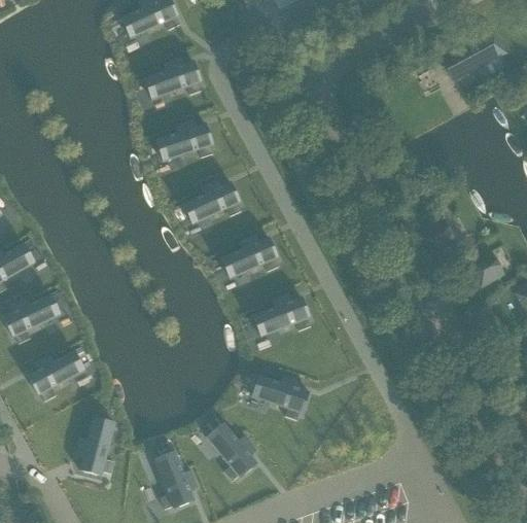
[(141,6),(120,15),(131,36),(165,21),(169,29),(179,24),(176,15),(177,14),(170,0),(138,0),(141,6)]
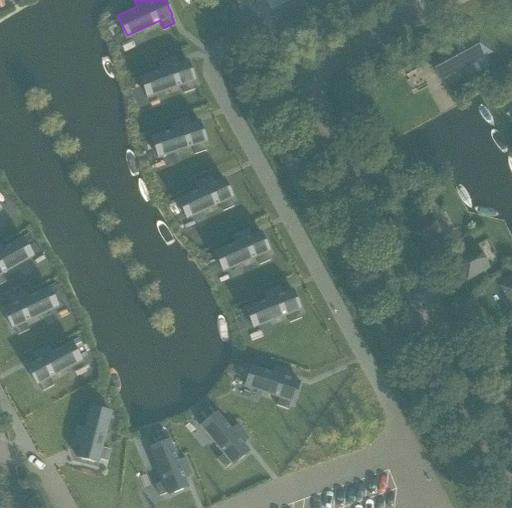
[(466,75),(488,63),(483,55),(492,50),(480,27),(428,55),(441,78),(462,66),(466,75)]
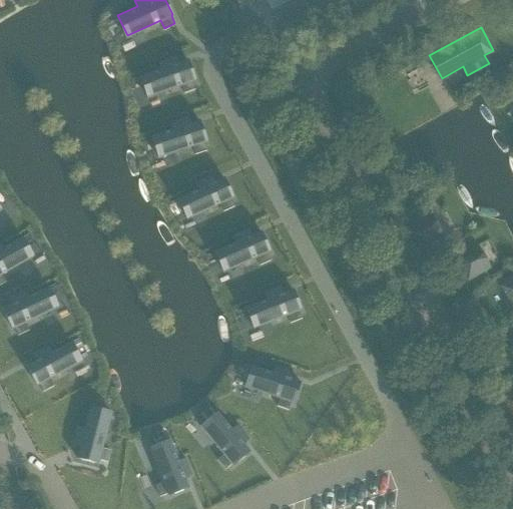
[(161,67),(140,75),(148,95),(182,83),(184,91),(196,87),(193,79),(195,78),(188,58),(178,61),(176,54),(158,60),(161,67)]
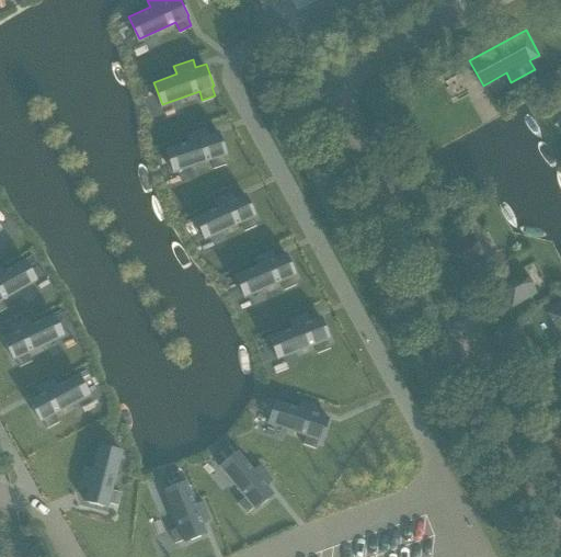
[(290,71),(282,76),(286,84),(295,80),(290,71)]
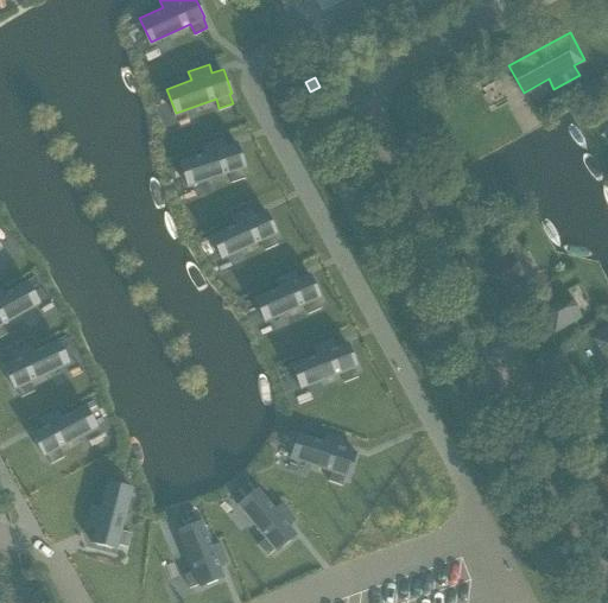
[(204,152),(179,159),(188,184),(229,171),(232,181),(246,176),(242,166),(245,166),(236,141),(226,145),(222,137),(202,143),(204,152)]
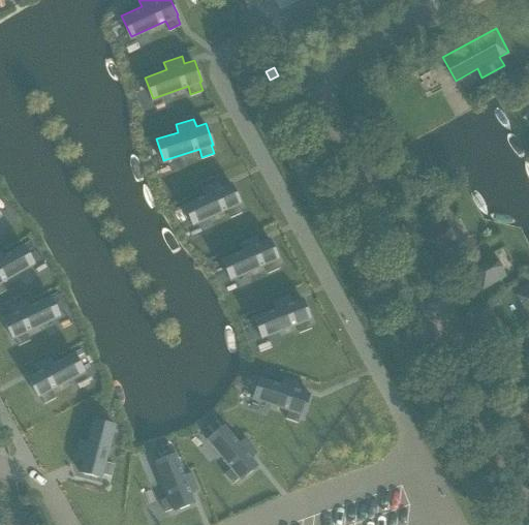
[(205,193),(184,203),(193,223),(227,208),(230,216),(242,211),(239,203),(241,202),(230,181),(221,185),(218,179),(201,186),(205,193)]
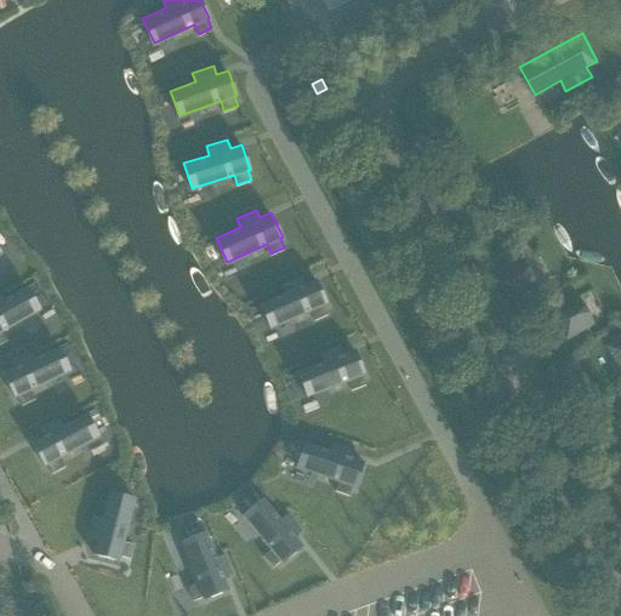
[(523,256),(495,272),(511,298),(539,283),(523,256)]
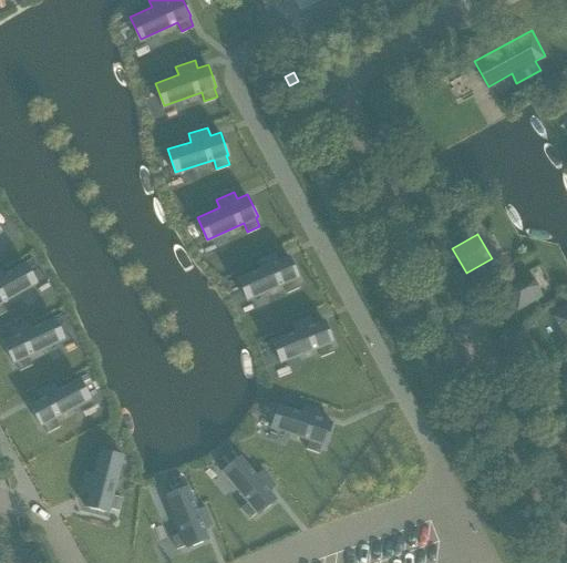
[(259,266),(237,276),(247,299),(284,283),(288,290),(300,285),(296,277),(298,276),(288,254),(278,258),(275,251),(256,258),(259,266)]
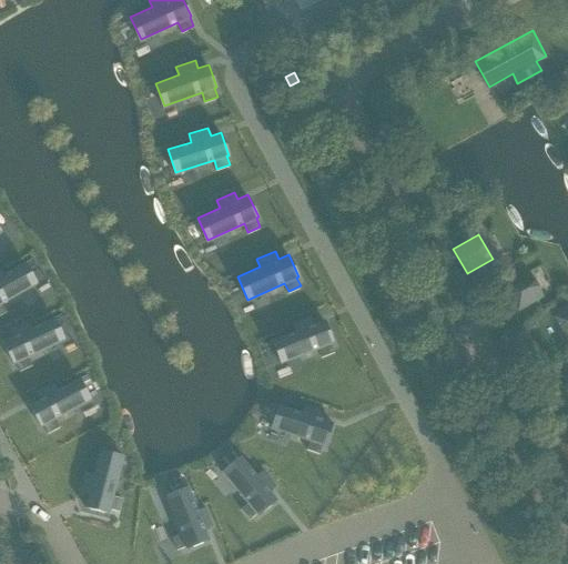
[(0,313),(7,310),(2,302),(38,282),(26,261),(2,273),(0,269),(0,313)]
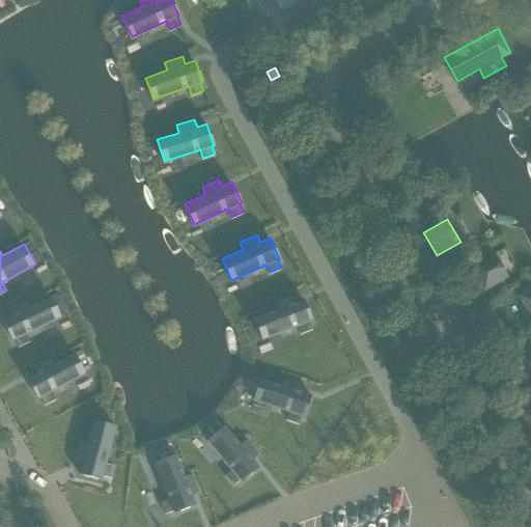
[(496,252),(473,265),(485,287),(508,275),(496,252)]
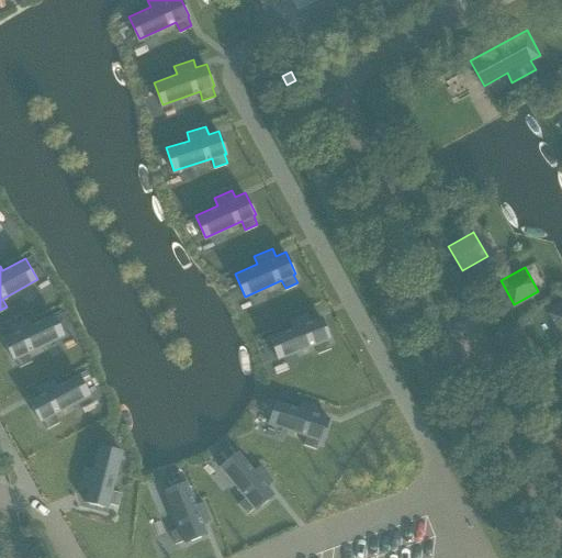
[(561,303),(549,311),(561,334),(561,303)]
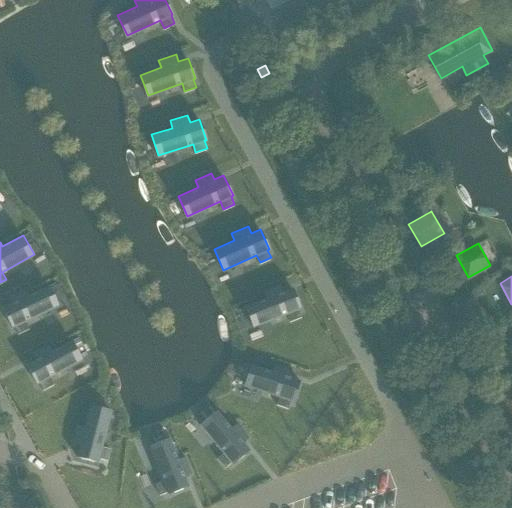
[(266,297),(245,305),(253,326),(287,312),(290,320),(301,315),(298,308),(300,307),(292,286),(283,290),(280,283),(263,290),(266,297)]
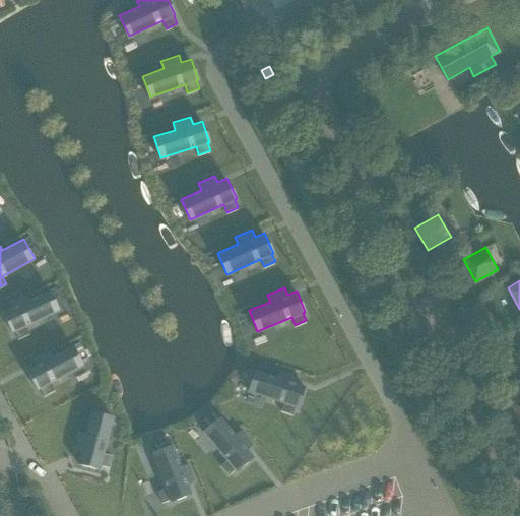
[(13,306),(3,311),(13,331),(15,330),(18,337),(29,332),(26,325),(59,309),(50,288),(28,299),(25,292),(10,299),(13,306)]
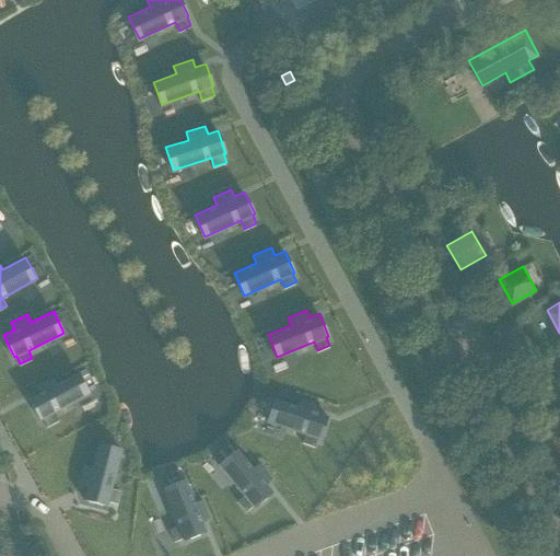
[(41,391),(30,397),(42,419),(44,417),(47,425),(59,419),(55,412),(90,392),(78,371),(56,383),(53,375),(36,384),(41,391)]
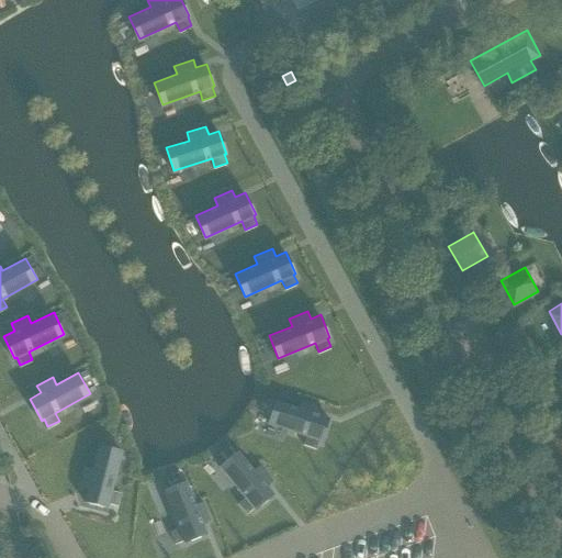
[(277,399),(269,422),(306,434),(304,443),(316,447),(319,438),(322,439),(329,416),(318,413),(322,405),(302,399),(300,406),(277,399)]
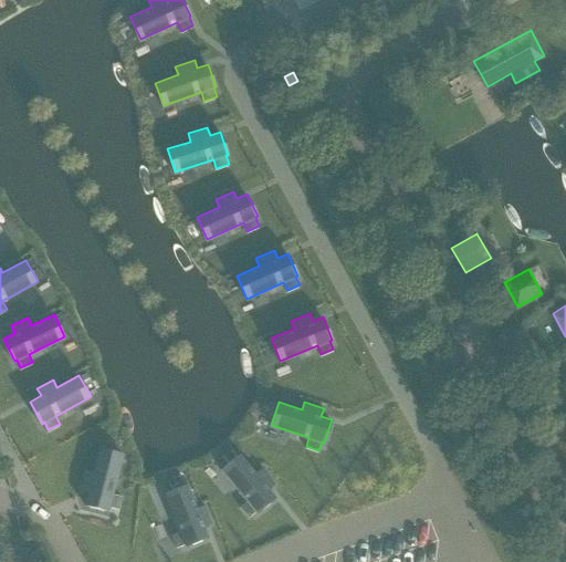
[(565,430),(555,437),(565,457),(565,430)]
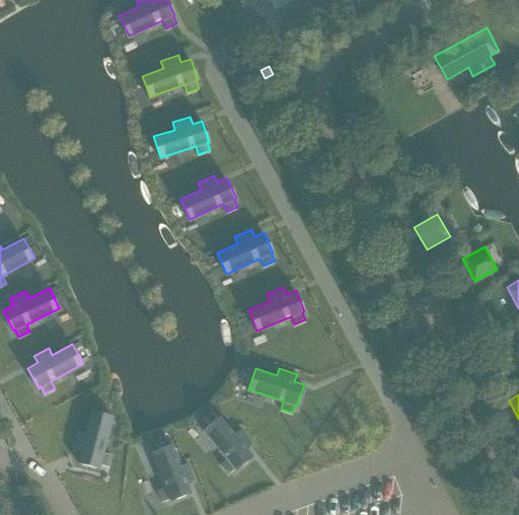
[(253,406),(263,424),(279,415),(269,397),(253,406)]
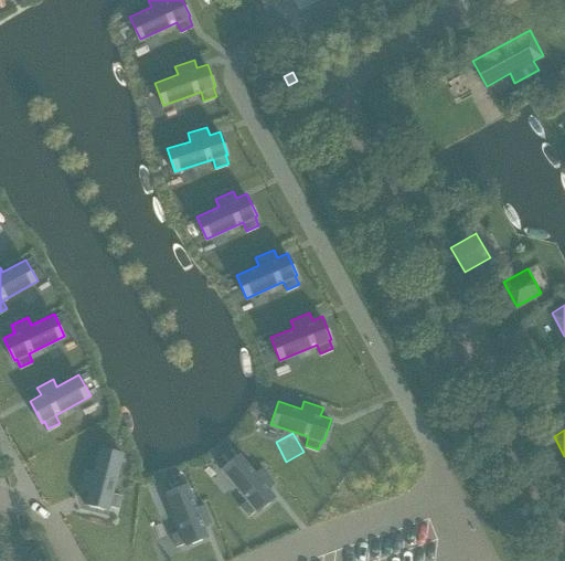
[(86,468),(81,487),(89,489),(86,503),(109,508),(124,453),(123,452),(121,454),(100,448),(102,446),(100,446),(94,470),(86,468)]
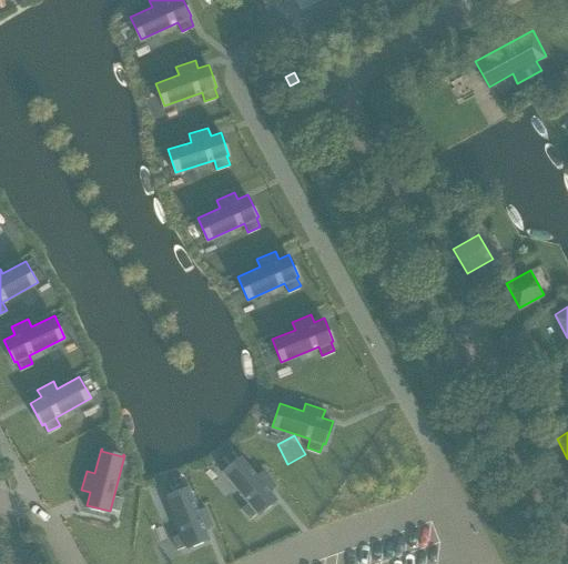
[(241,455),(222,471),(249,502),(242,507),(250,517),(256,512),(259,514),(277,497),(270,490),(276,484),(263,469),(257,474),(241,455)]
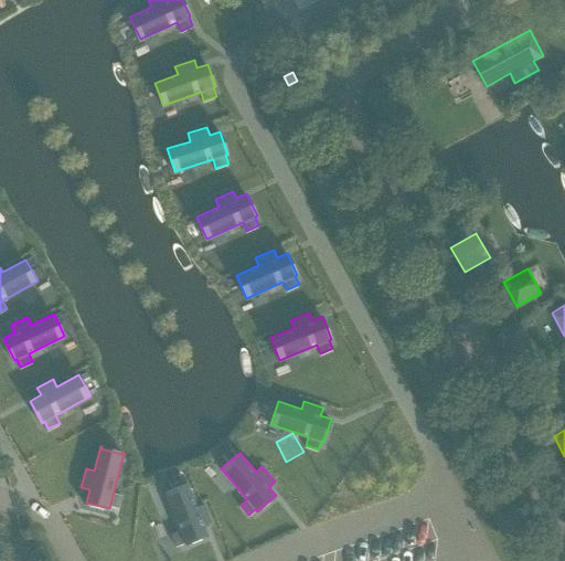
[(188,484),(166,493),(180,530),(172,533),(177,546),(185,542),(185,544),(209,535),(204,525),(212,521),(204,503),(196,506),(188,484)]
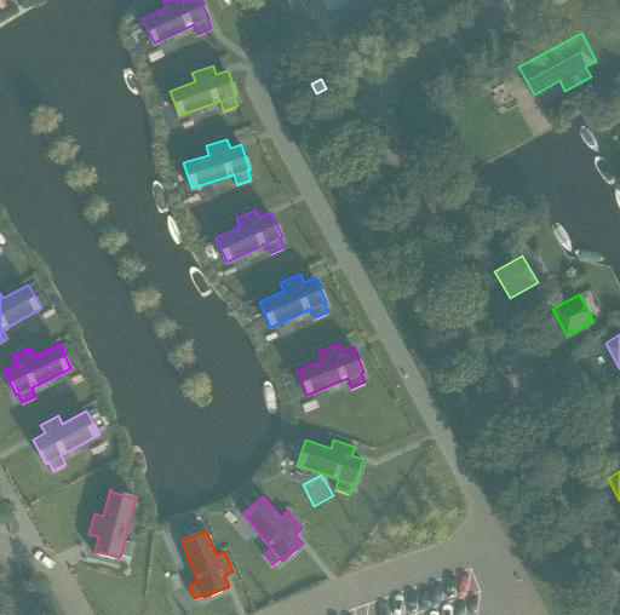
[(391,604),(388,585),(371,587),(374,607),(391,604)]
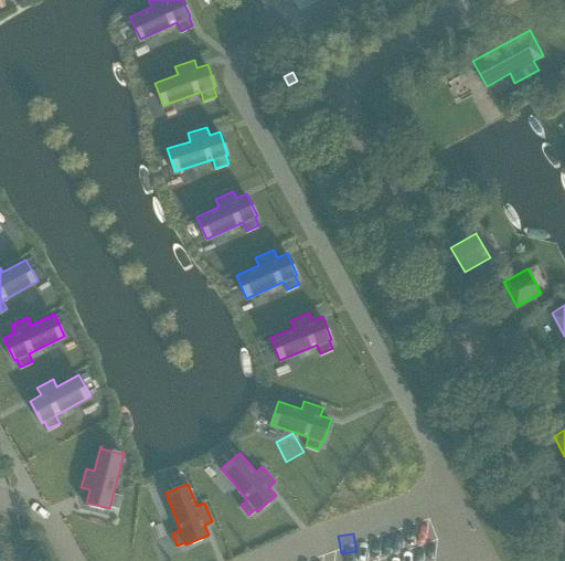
[(438,559),(437,535),(414,535),(415,560),(438,559)]
